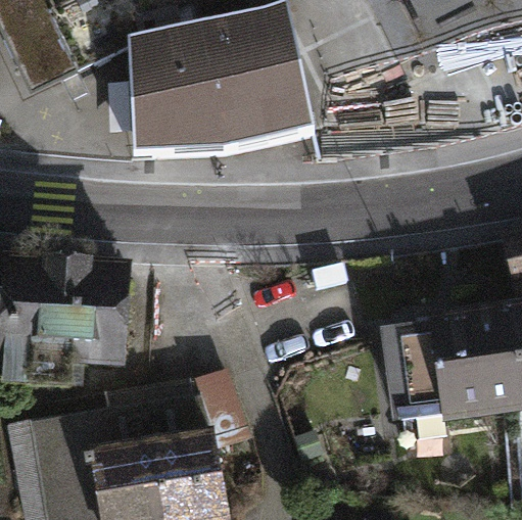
[(0,29),(34,90),(131,45),(129,33),(193,19),(186,0),(0,0),(0,29)]
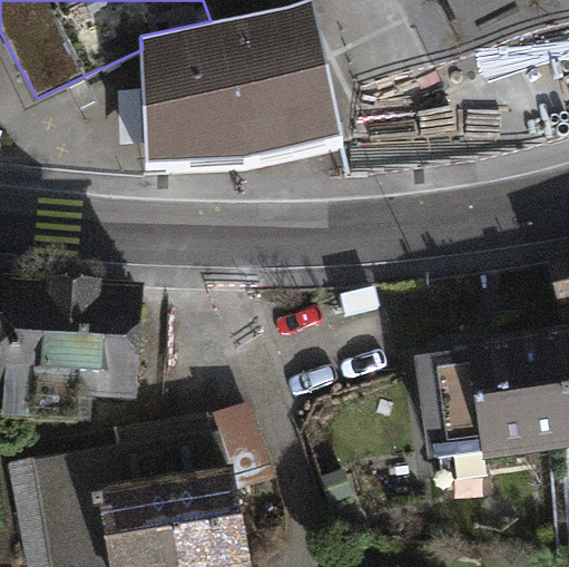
[(203,0),(211,21),(310,2),(308,0),(203,0)]
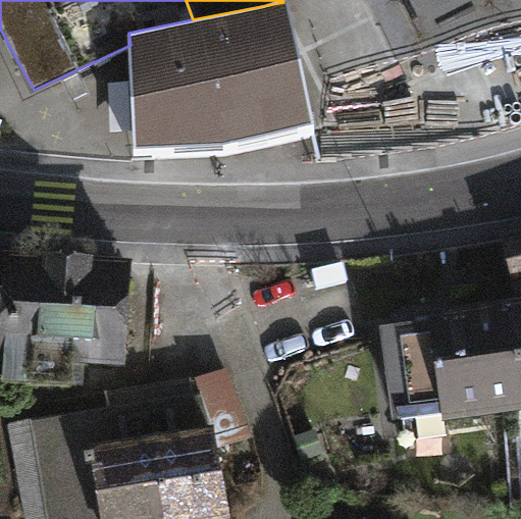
[(193,19),(128,33),(131,45),(136,151),(229,151),(313,135),(285,12),(283,2),(193,19)]
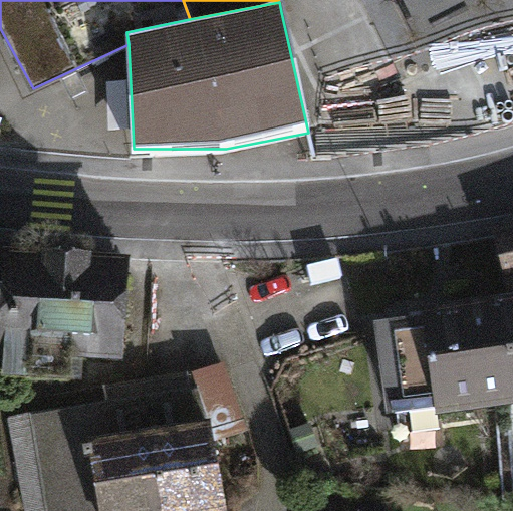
[(512,291),(512,300),(375,323),(386,418),(492,407),(502,510),(512,510),(512,227),(497,232),(512,291)]
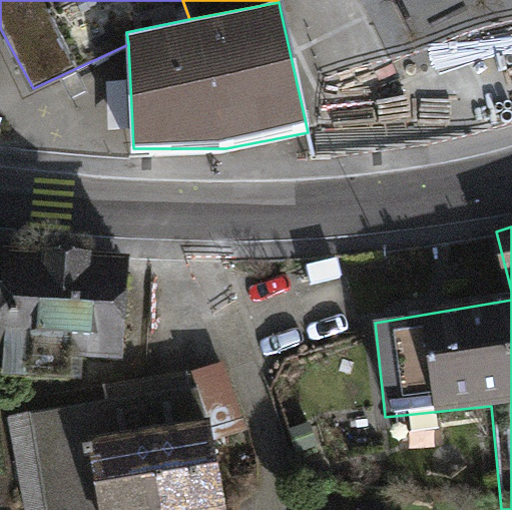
[(134,256),(7,247),(6,259),(0,258),(0,328),(0,354),(6,355),(4,376),(84,381),(85,361),(127,364),(134,256)]
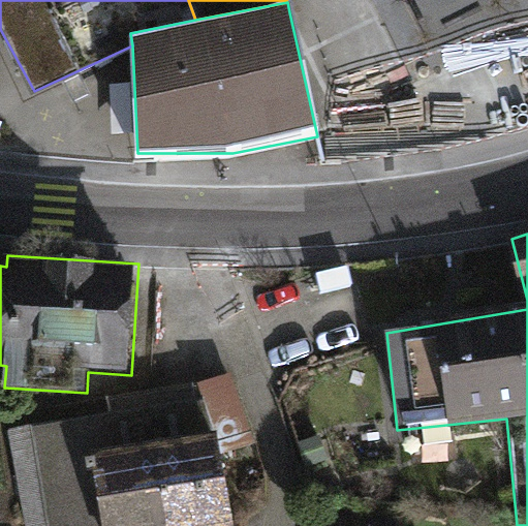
[(109,412),(8,428),(25,525),(234,525),(217,433),(206,397),(195,398),(192,381),(105,395),(109,412)]
